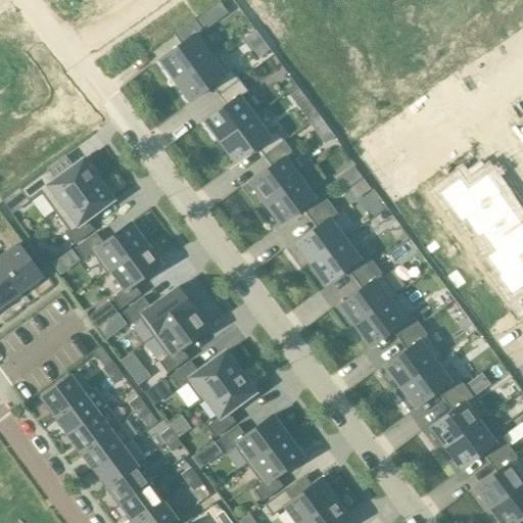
[(256,0),(259,4),(249,11),(265,33),(292,11),(293,11),(285,0),(256,0)]
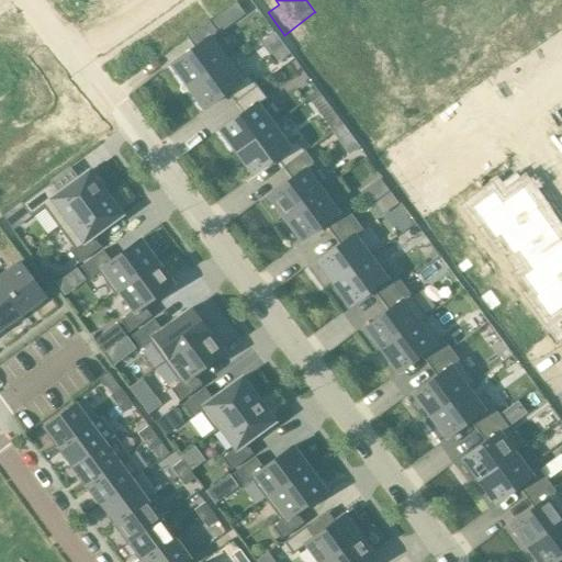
[(306,0),(315,12),(314,12),(316,14),(335,0),(306,0)]
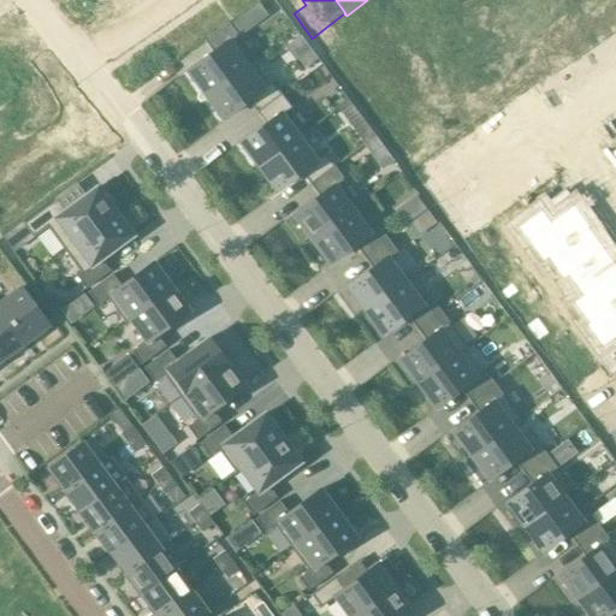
[(514,0),(504,9),(503,9),(521,33),(533,24),(552,48),(575,31),(574,30),(573,31),(550,0),(514,0)]
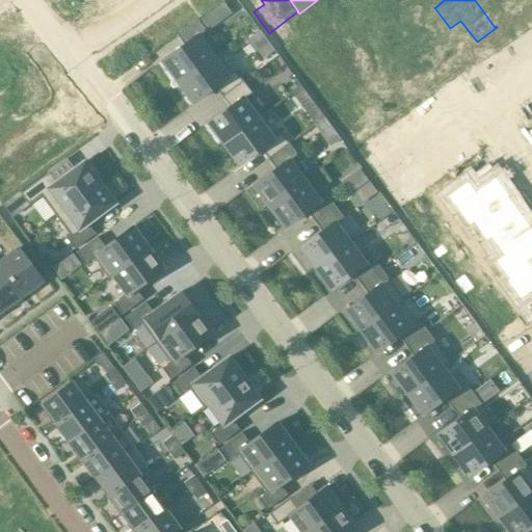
[(475,0),(495,27),(496,26),(497,26),(507,18),(494,0),(475,0)]
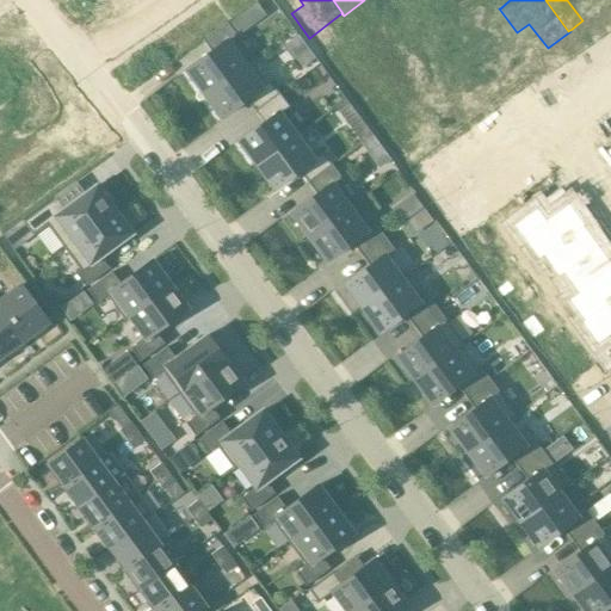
[(587,0),(567,0),(582,20),(597,11),(587,0)]
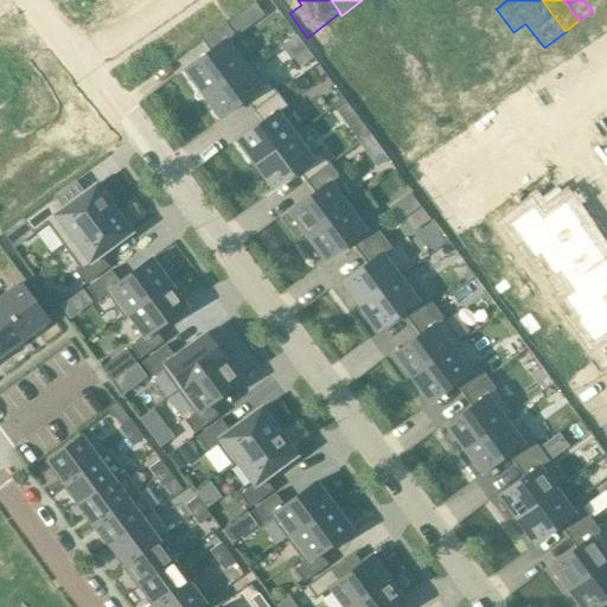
[(605,0),(583,0),(593,11),(606,0),(605,0)]
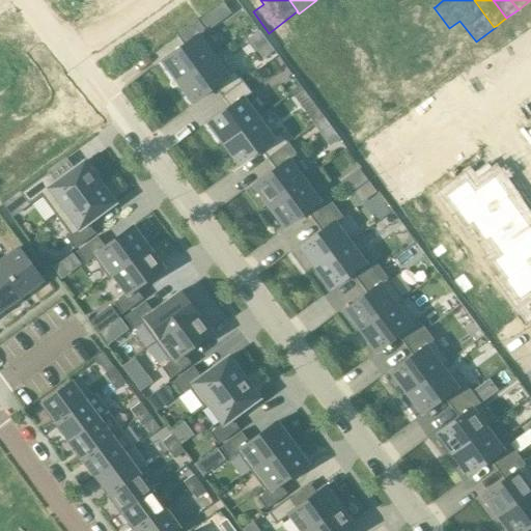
[(227,2),(200,19),(207,29),(234,12),(227,2)]
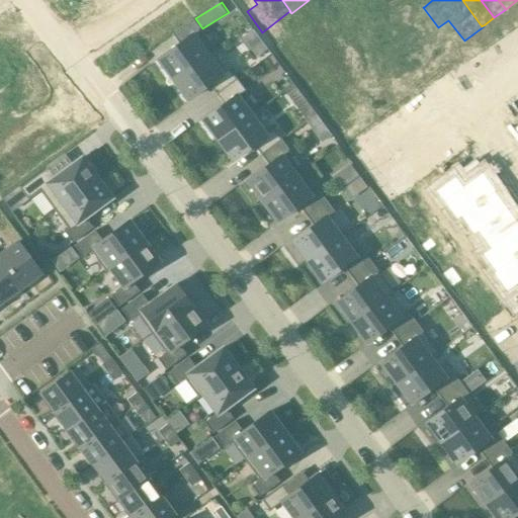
[(403,38),(403,39),(426,72),(444,60),(444,61),(445,60),(428,35),(438,27),(423,7),(424,7),(422,5),(410,14),(420,26),(403,38)]
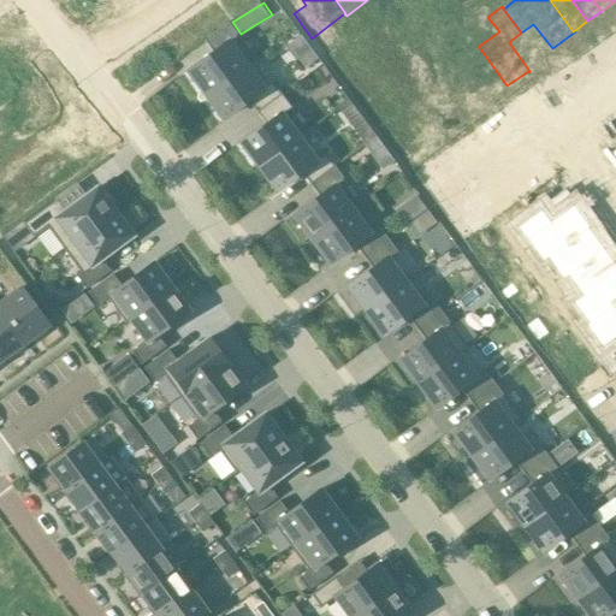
[(421,12),(414,18),(422,30),(431,24),(421,12)]
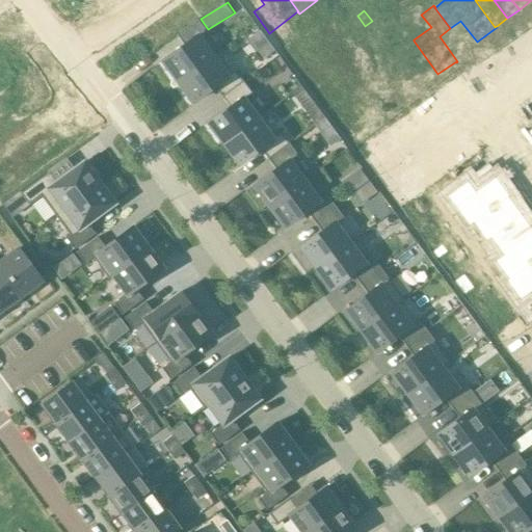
[(393,14),(387,18),(394,28),(400,24),(393,14)]
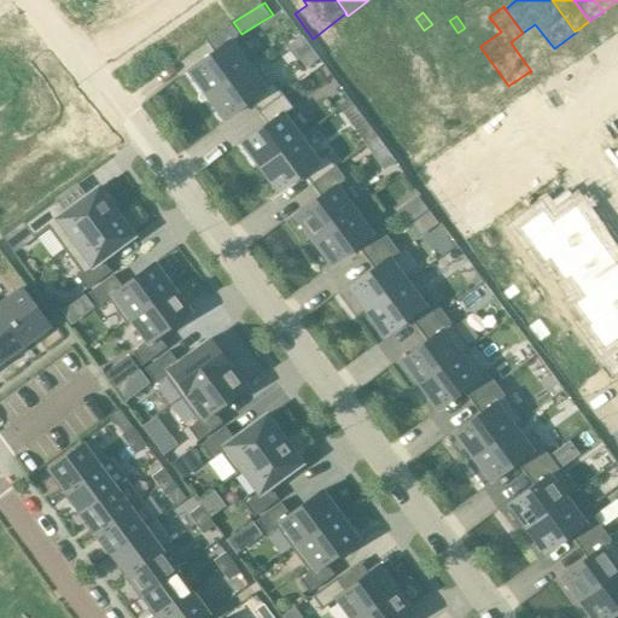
[(415,18),(408,24),(417,36),(424,30),(415,18)]
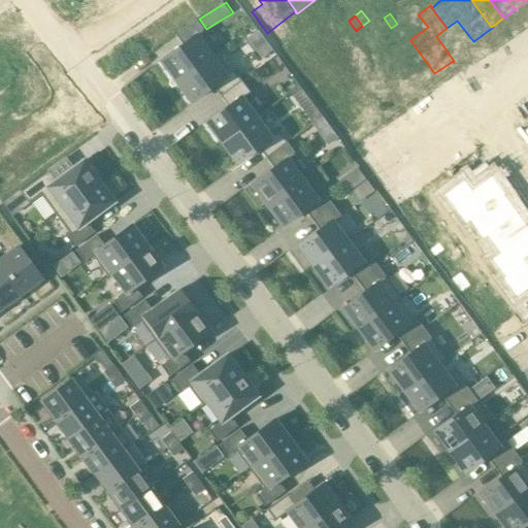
[(160,61),(175,83),(210,57),(215,55),(200,34),(203,31),(195,20),(174,35),(182,45),(160,61)]
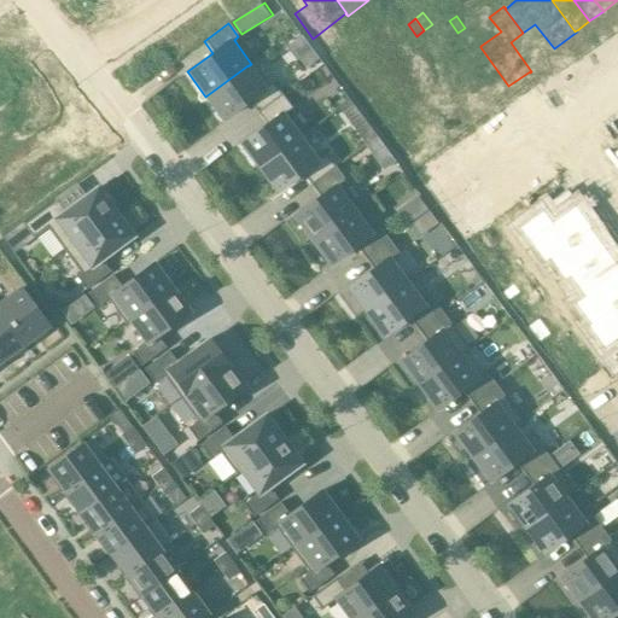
[(436,30),(429,36),(437,48),(444,42),(436,30)]
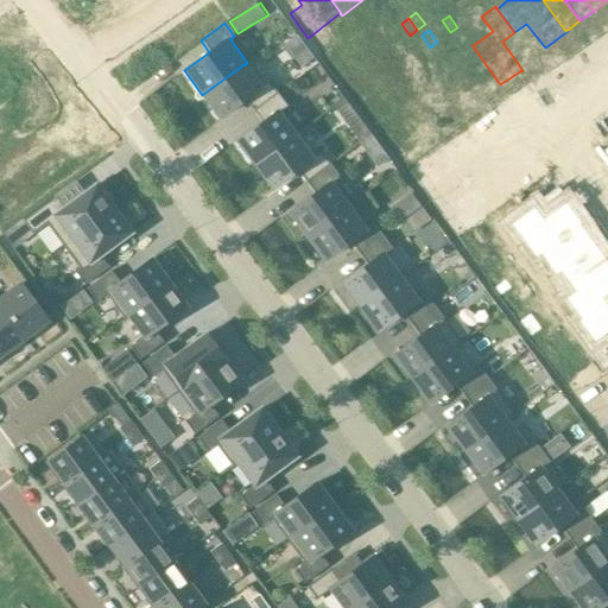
[(422,36),(415,40),(423,52),(430,48),(422,36)]
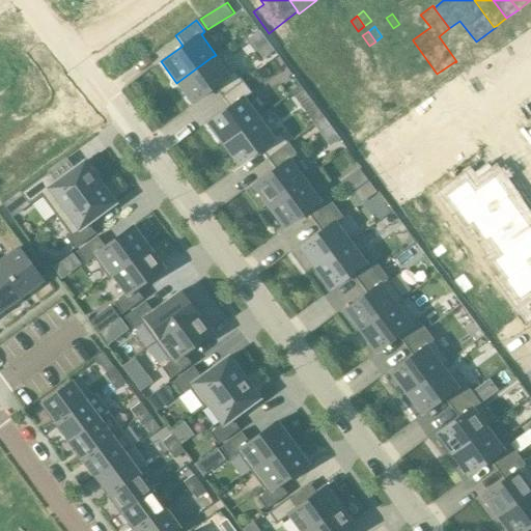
[(411,36),(397,46),(425,83),(437,74),(413,40),(413,39),(411,36)]
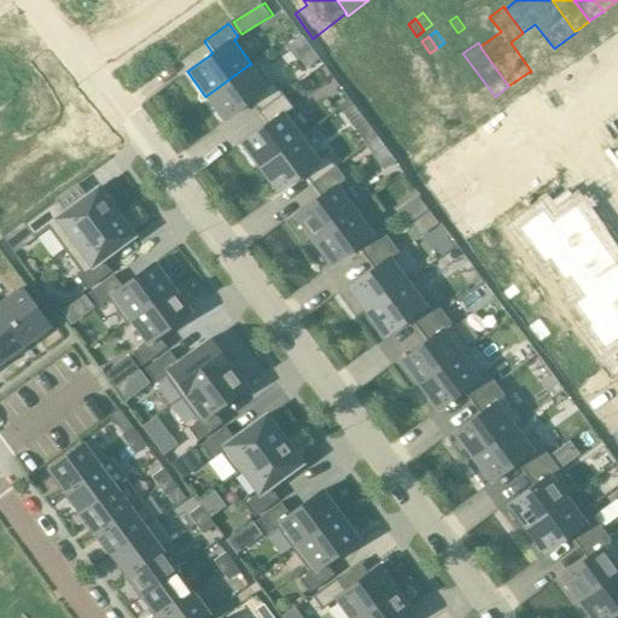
[(382,44),(373,50),(383,62),(390,56),(382,44)]
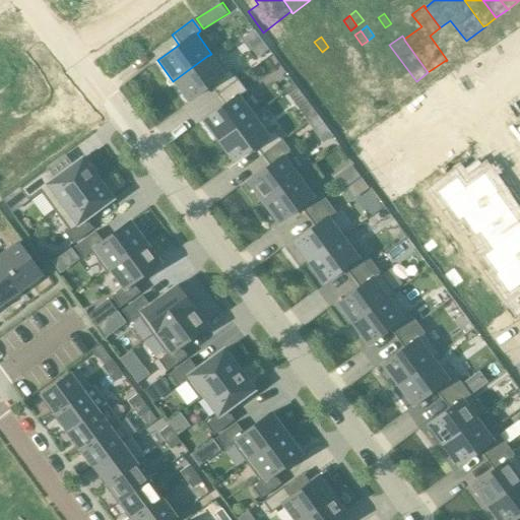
[(343,43),(337,48),(344,58),(350,53),(343,43)]
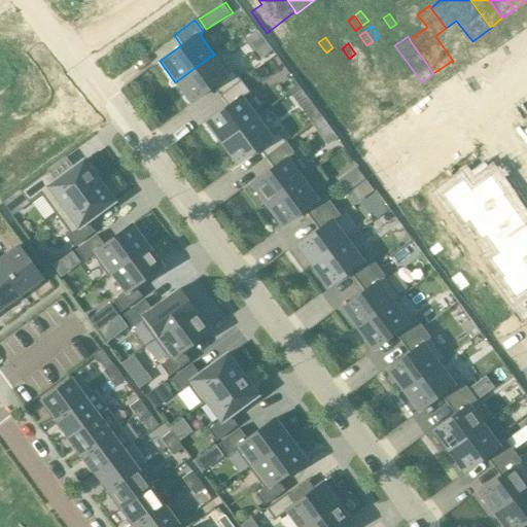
[(394,45),(383,54),(410,91),(422,82),(394,45)]
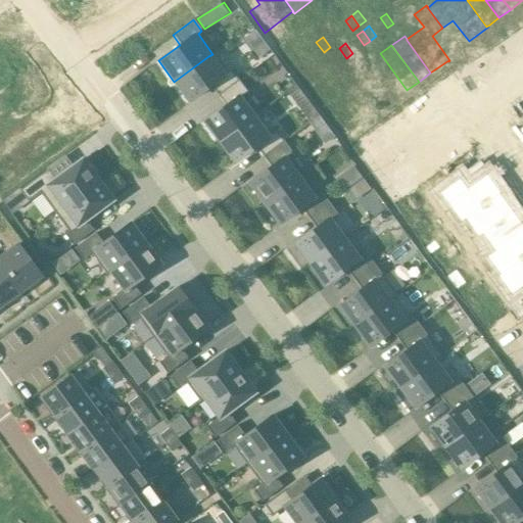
[(339,48),(333,52),(340,62),(346,58),(339,48)]
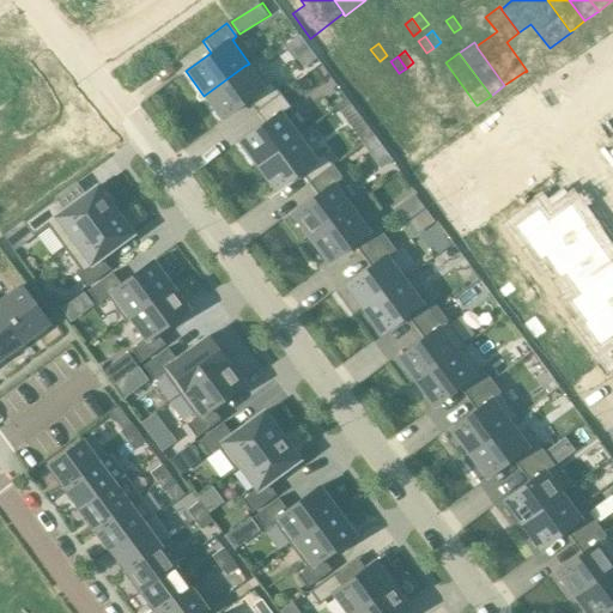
[(260,89),(244,66),(204,96),(222,120),(247,101),(255,113),(279,95),(269,82),(260,89)]
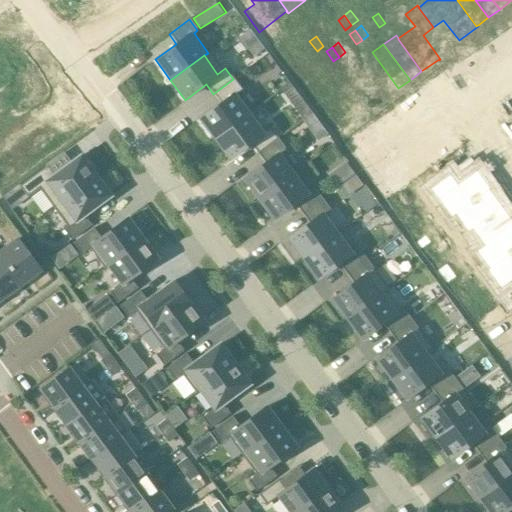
[(214,139),(248,115),(234,96),(241,90),(233,79),(213,94),(220,104),(199,119),(214,139)]
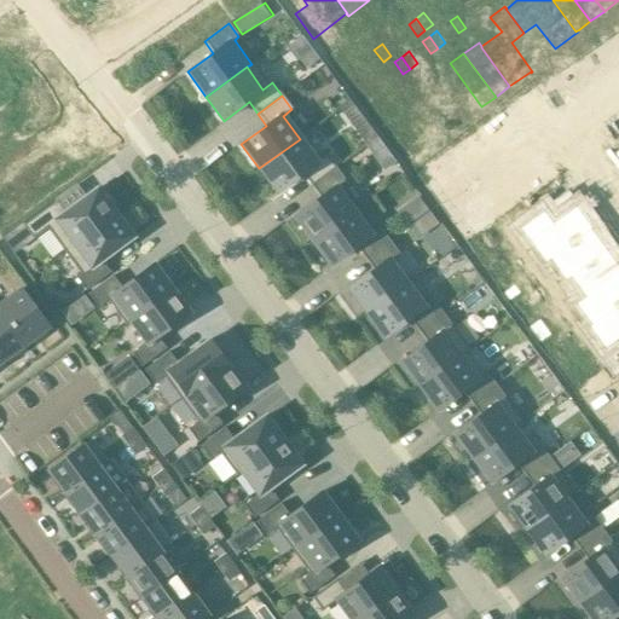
[(369,127),(358,136),(366,146),(377,138),(369,127)]
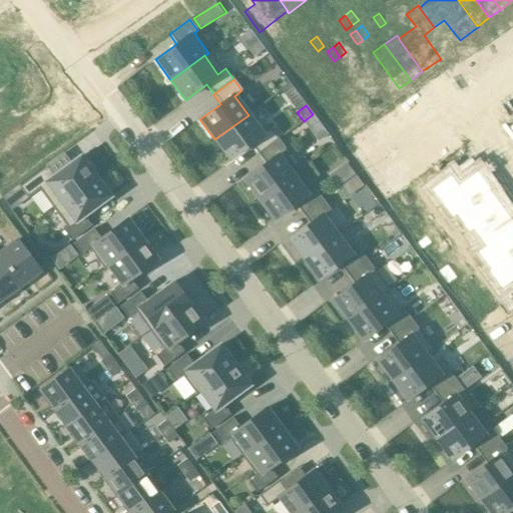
[(304,121),(303,121),(309,129),(319,122),(313,114),(304,121)]
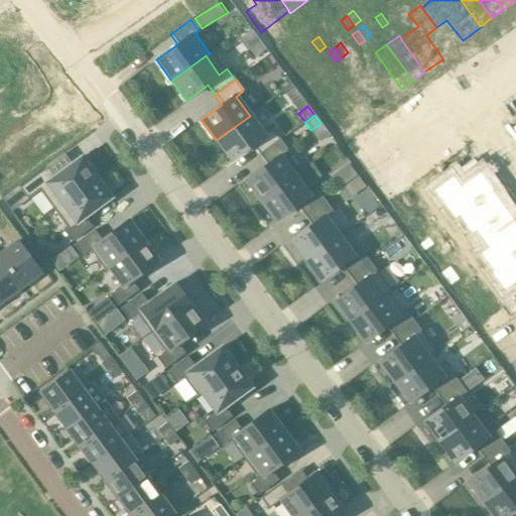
[(259,155),(280,140),(271,129),(264,135),(250,116),(216,140),(231,161),(252,145),(259,155)]
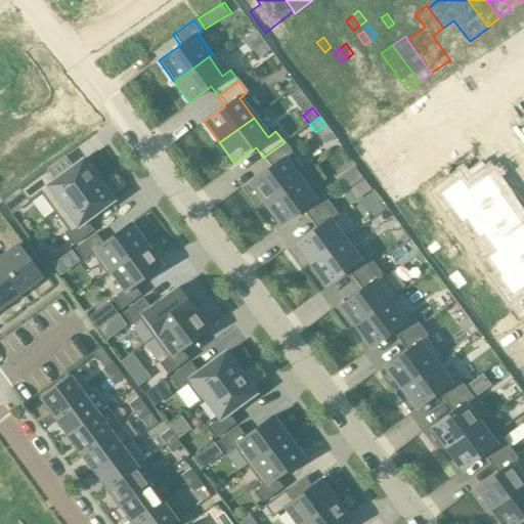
[(264,204),(299,179),(285,160),(293,154),(285,142),(263,158),(271,168),(249,183),(264,204)]
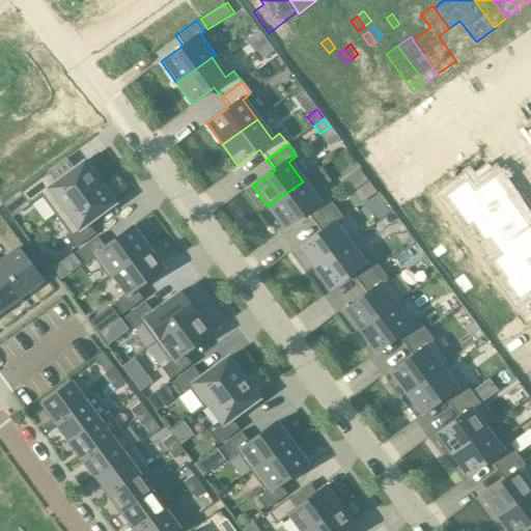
[(85,165),(83,162),(56,182),(49,172),(20,193),(28,204),(40,195),(55,215),(99,183),(96,180),(98,180),(86,164),(85,165)]
